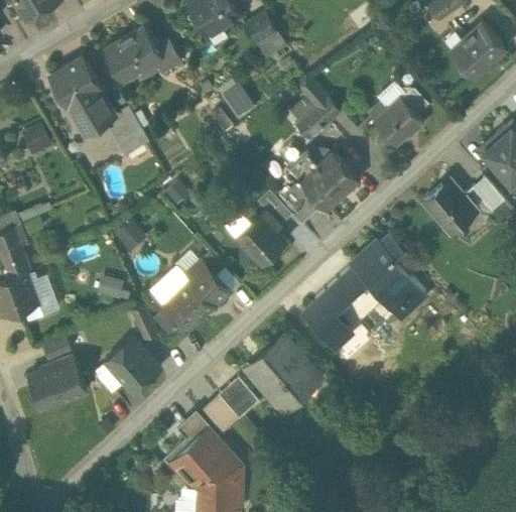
[(59,0),(15,0),(17,2),(16,5),(21,14),(24,14),(27,20),(59,1),(59,0)]
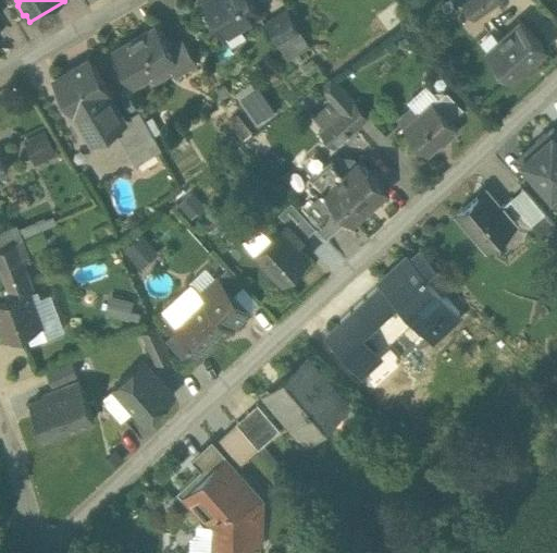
[(249,0),(210,0),(203,4),(218,29),(234,21),(238,28),(259,15),(249,0)]
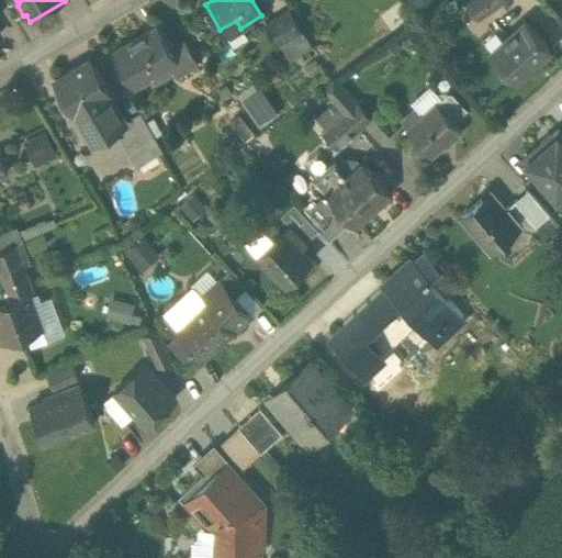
[(505,0),(479,0),(468,8),(478,22),(507,2),(505,0)]
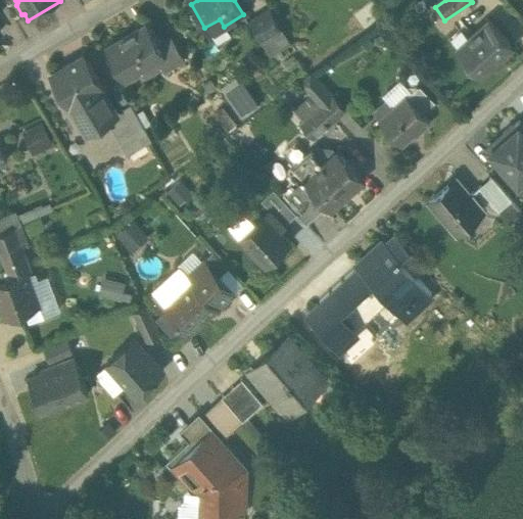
[(270,13),(248,26),(260,46),(282,34),(270,13)]
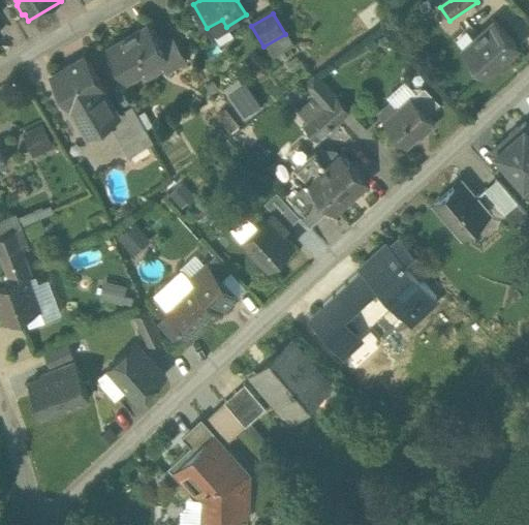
[(495,24),(462,53),(488,81),(508,61),(507,61),(519,51),(495,24)]
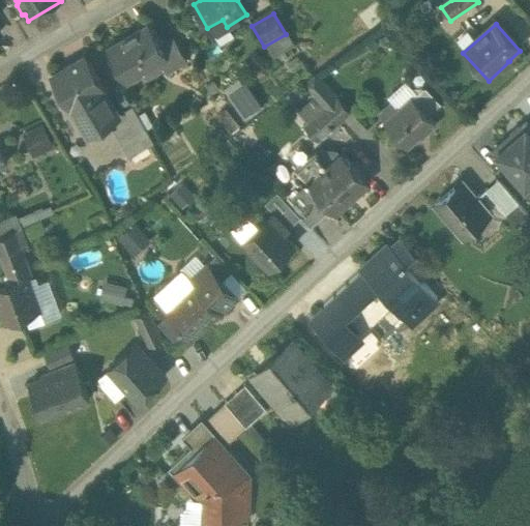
[(149,26),(108,50),(126,83),(144,72),(147,78),(165,67),(167,72),(173,68),(162,48),(149,26)]
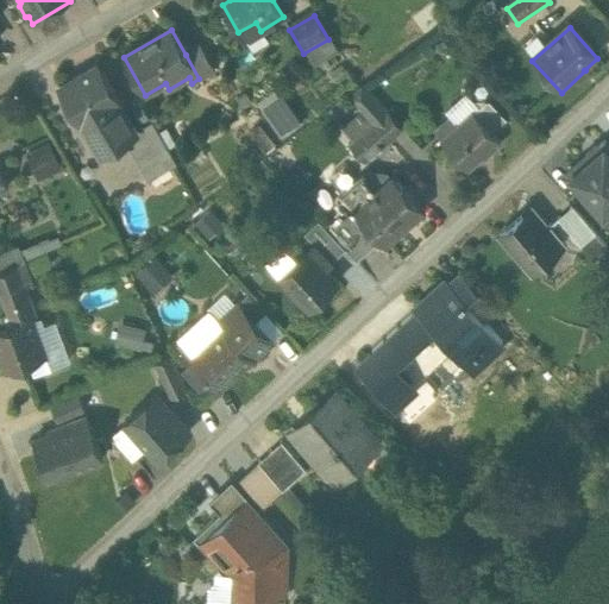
[(200,46),(186,55),(199,79),(200,80),(214,71),(200,46)]
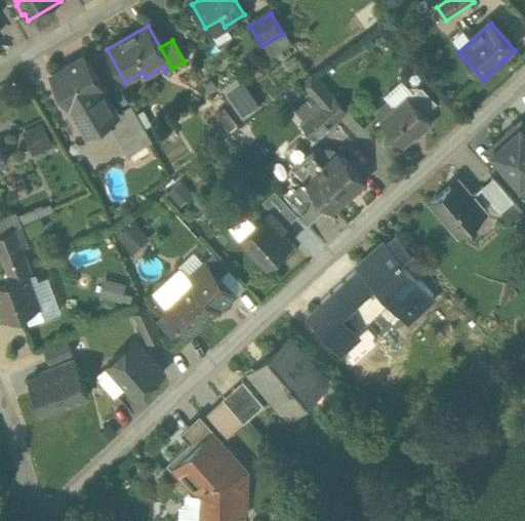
[(84,58),(51,77),(70,108),(71,108),(86,134),(111,120),(117,117),(117,116),(102,90),(103,89),(102,87),(84,58)]
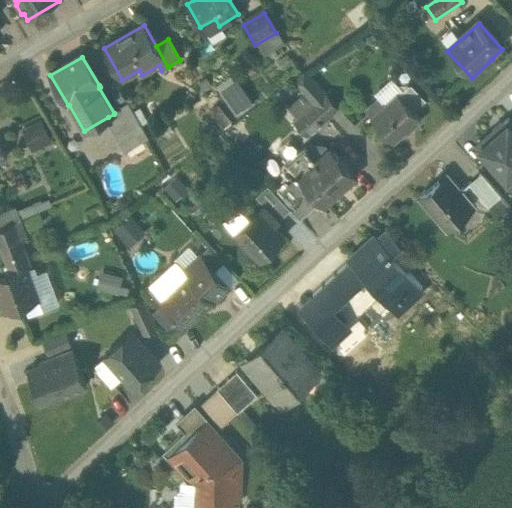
[(338,112),(304,75),(293,83),(312,105),(327,121),(338,112)]
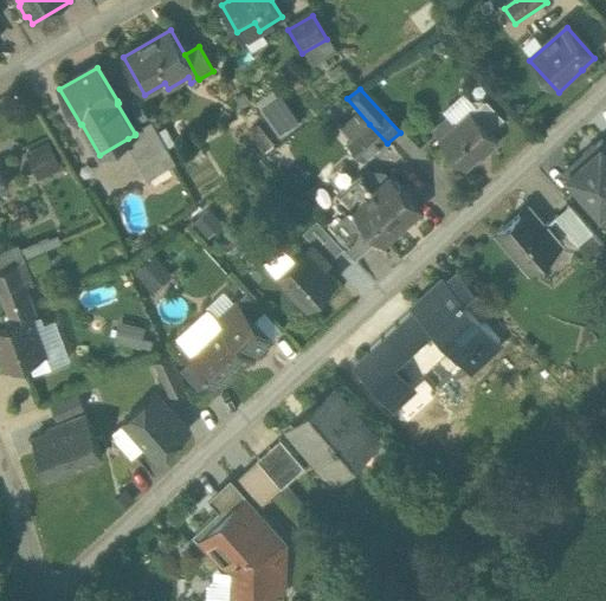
[(259,109),(279,140),(304,124),(284,92),(259,109)]
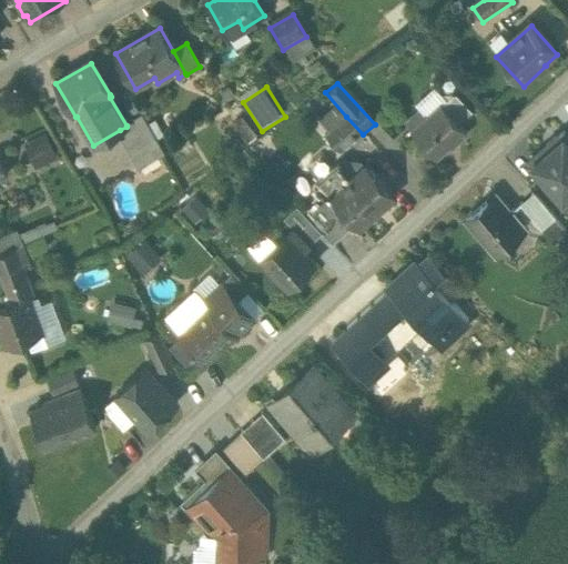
[(456,97),(443,109),(454,121),(467,109),(456,97)]
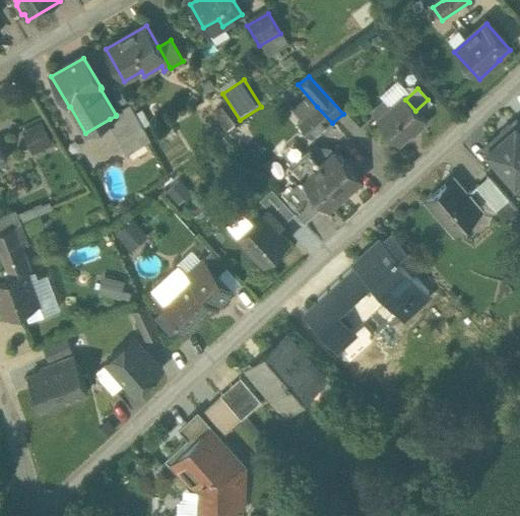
[(405,100),(404,98),(378,122),(399,145),(411,134),(413,136),(428,124),(415,111),(405,100)]
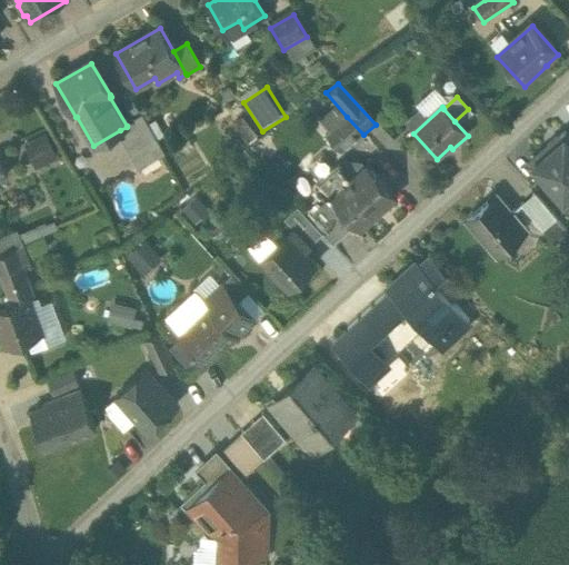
[(165,156),(141,117),(127,126),(127,127),(120,130),(126,139),(121,142),(138,172),(165,156)]
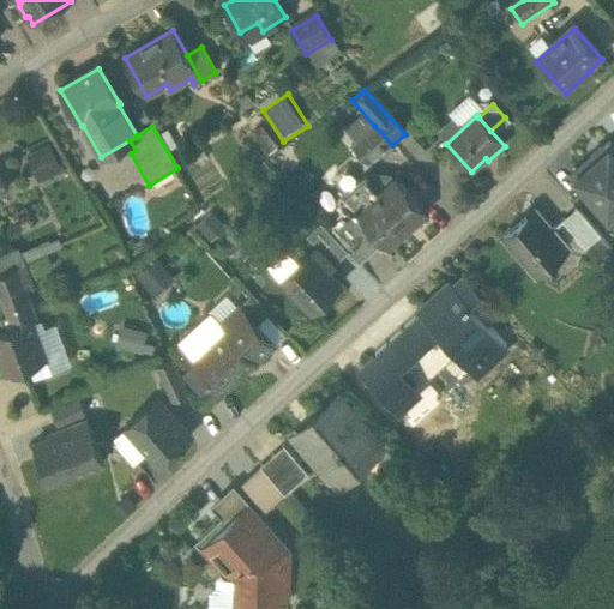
[(392,145),(374,126),(363,136),(365,138),(351,149),(368,167),(392,145)]
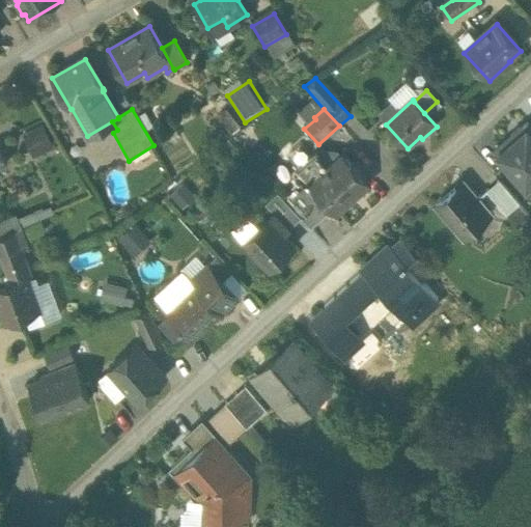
[(35,159),(56,149),(46,125),(24,134),(35,159)]
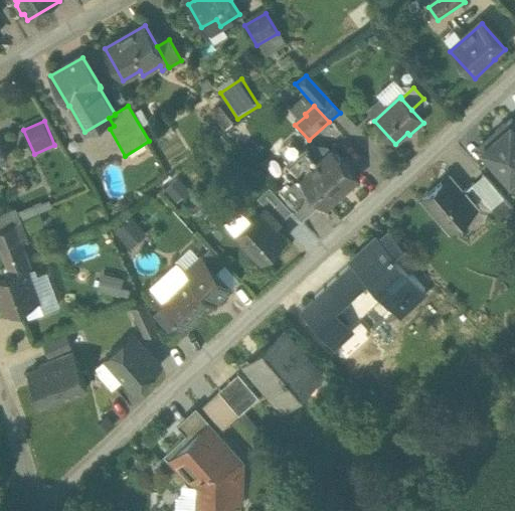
[(514,126),(512,122),(478,152),(510,188),(514,183),(514,126)]
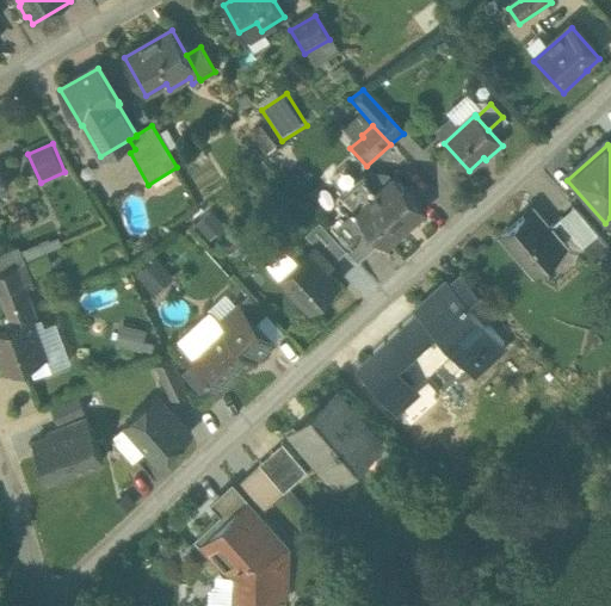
[(365,178),(341,199),(352,211),(356,216),(357,215),(380,193),(365,178)]
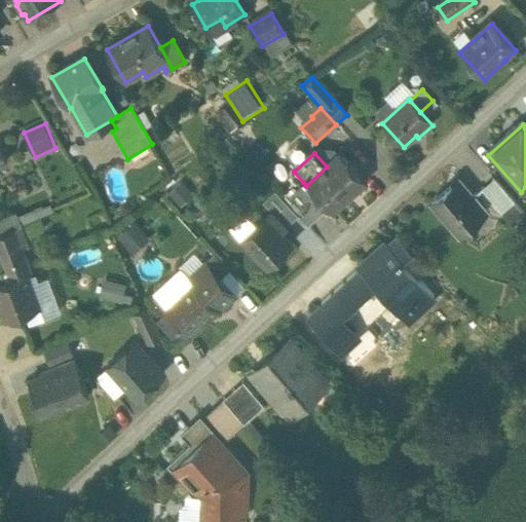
[(365,184),(340,155),(327,166),(307,185),(331,211),(333,214),(365,184)]
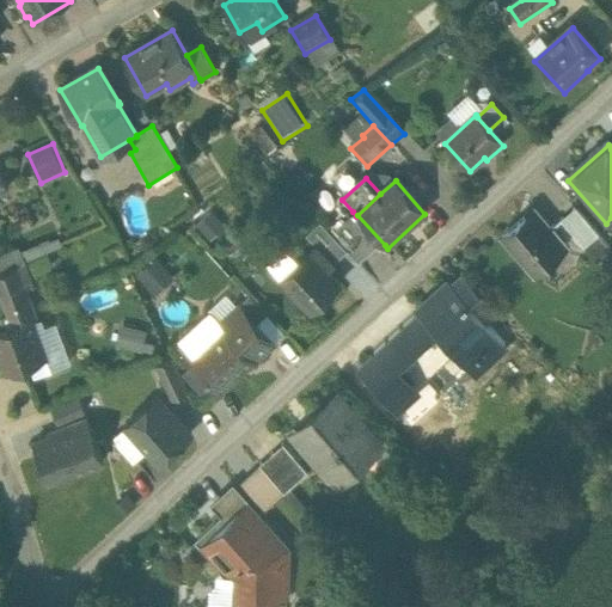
[(599,238),(575,210),(561,224),(583,250),(599,238)]
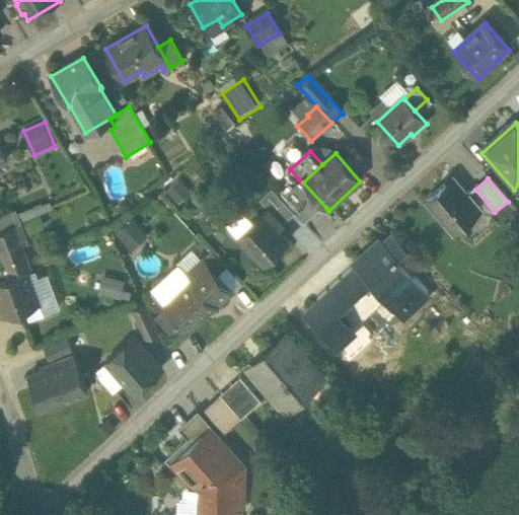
[(479,212),(452,180),(427,203),(454,234),(479,212)]
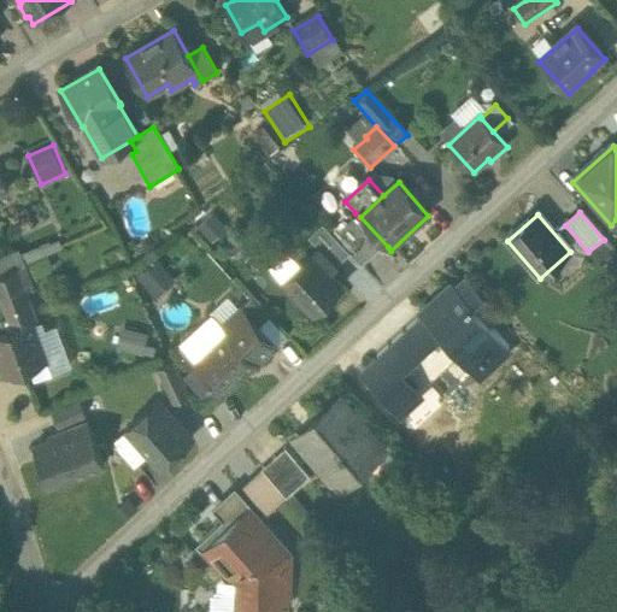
[(212,241),(225,230),(215,217),(201,228),(212,241)]
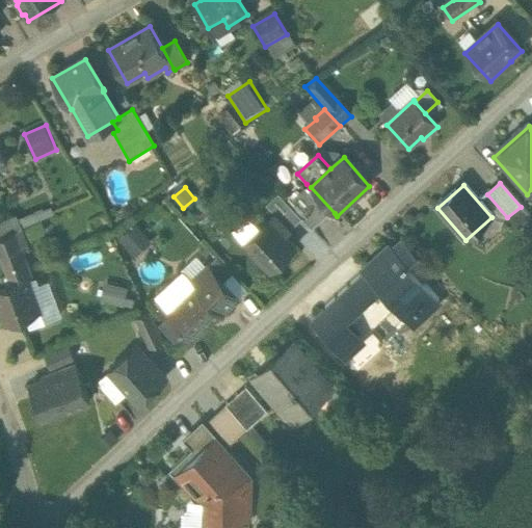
[(310,188),(288,207),(312,234),(335,213),(311,187),(310,188)]
